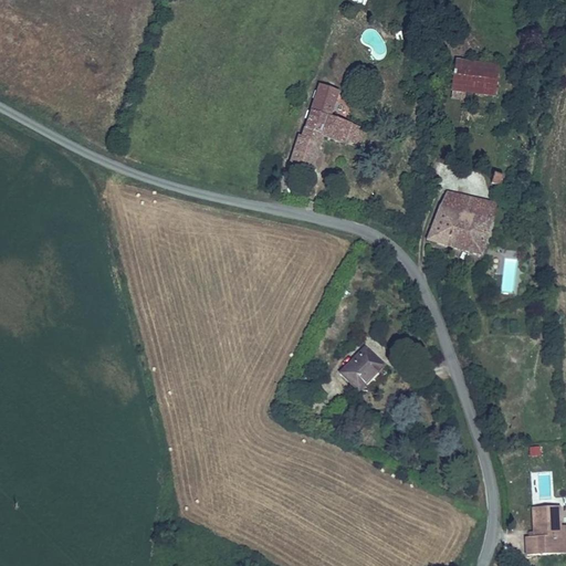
[(494,97),(499,70),(458,63),(453,91),(468,93),(494,97)]
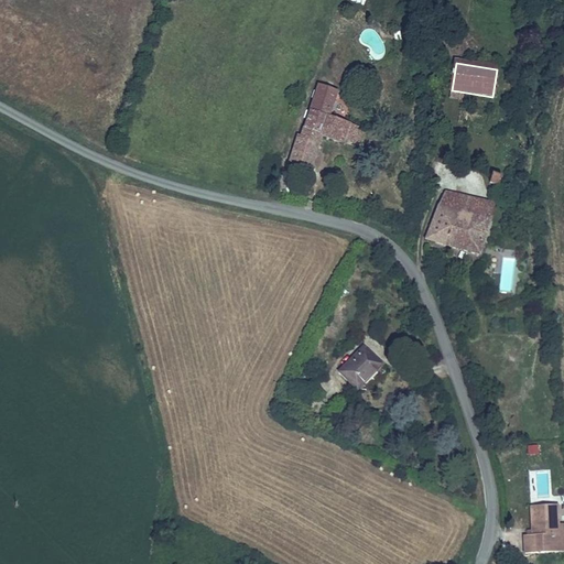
[(337,90),(317,84),(300,136),(296,134),(288,161),(312,170),(323,137),(344,144),(346,139),(358,142),(364,128),(328,116),(337,90)]
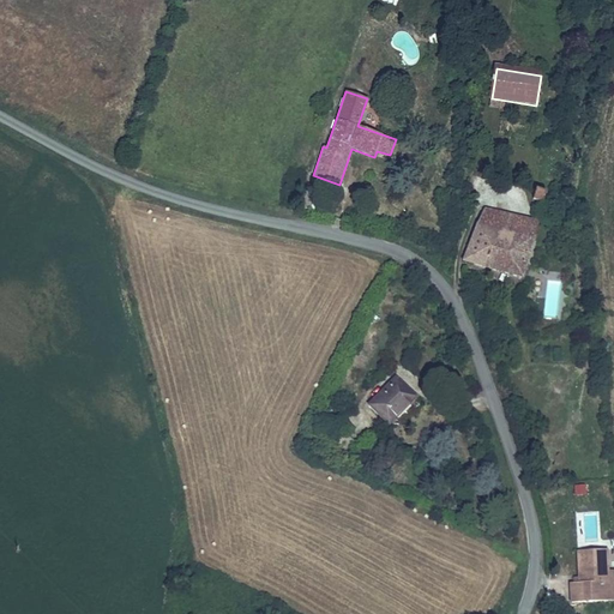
[(507,101),(492,98),(491,107),(506,108),(507,101)]
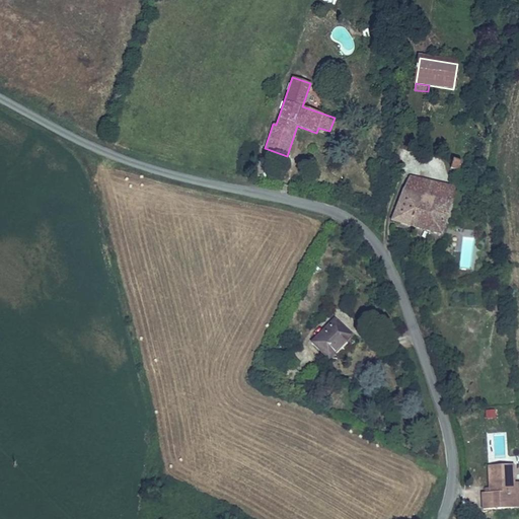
[(460,173),(462,165),(453,162),(451,170),(460,173)]
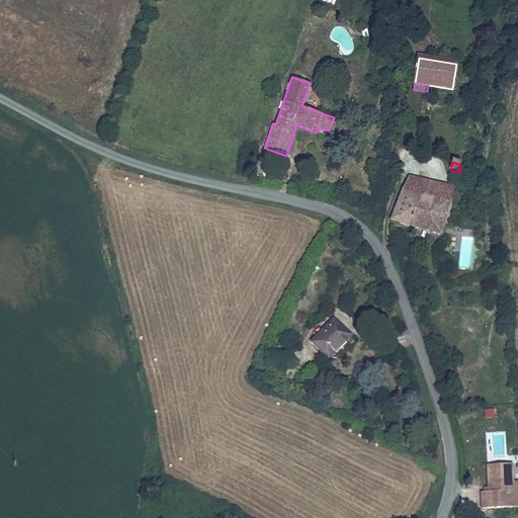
[(420,197),(424,184),(408,179),(395,223),(439,237),(448,206),(420,197)]
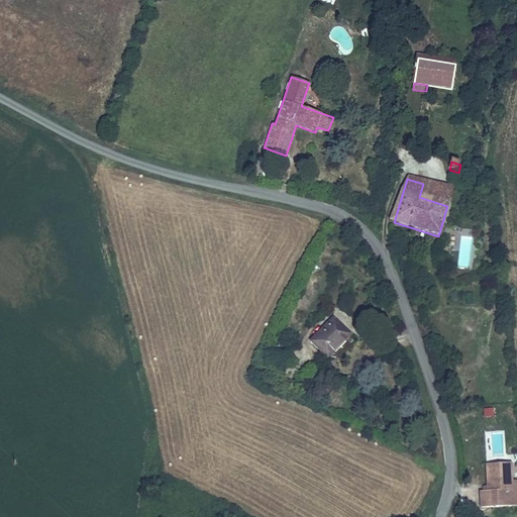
[(451,193),(423,184),(419,197),(447,206),(451,193)]
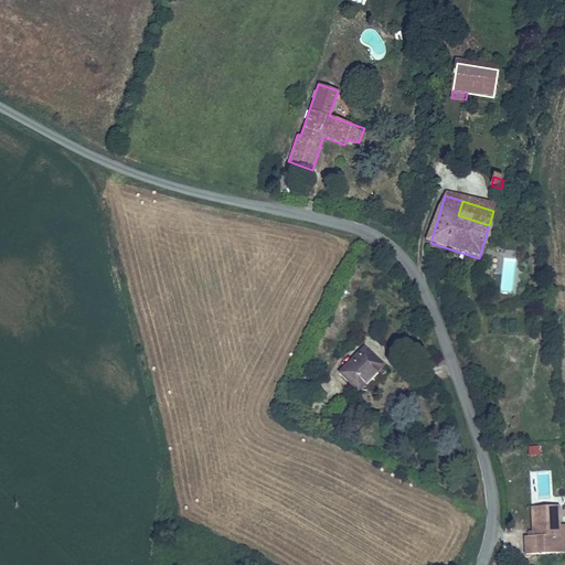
[(362,352),(340,376),(358,392),(379,369),(362,352)]
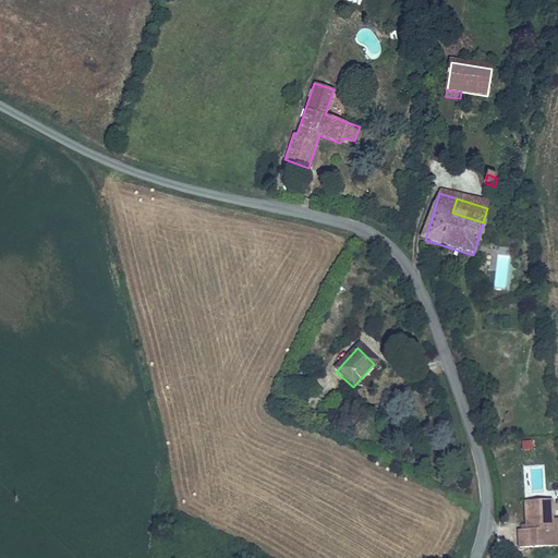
[(312,393),(301,405),(310,414),(322,403),(312,393)]
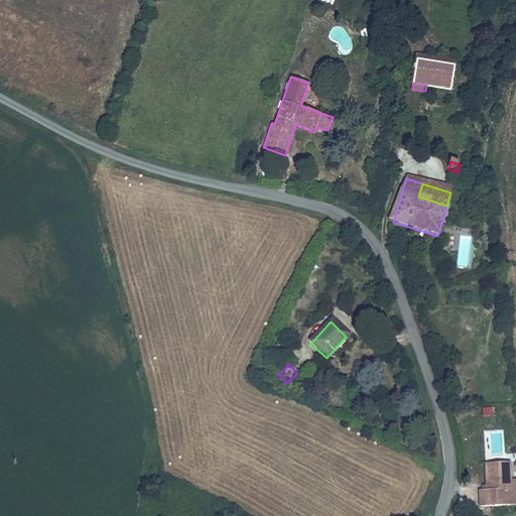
[(478,496),(508,495),(507,476),(506,458),(483,459),(484,483),(477,483),(478,496)]
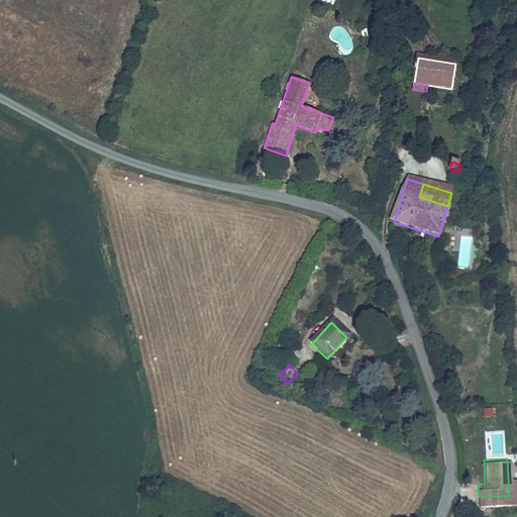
All buildings are outlined.
